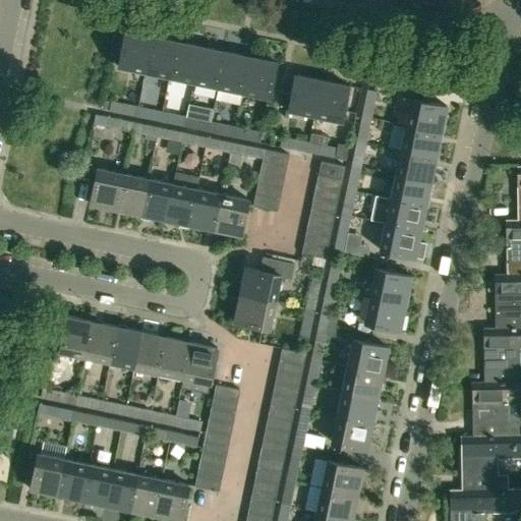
[(146,72),(153,37),(125,31),(118,66),(146,72)]
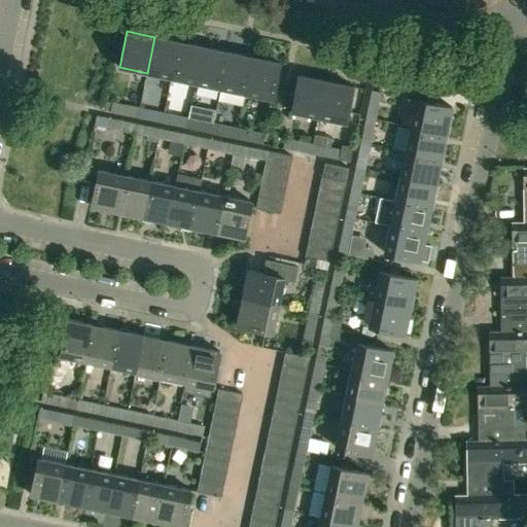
[(171,78),(179,42),(154,37),(147,73),(171,78)]
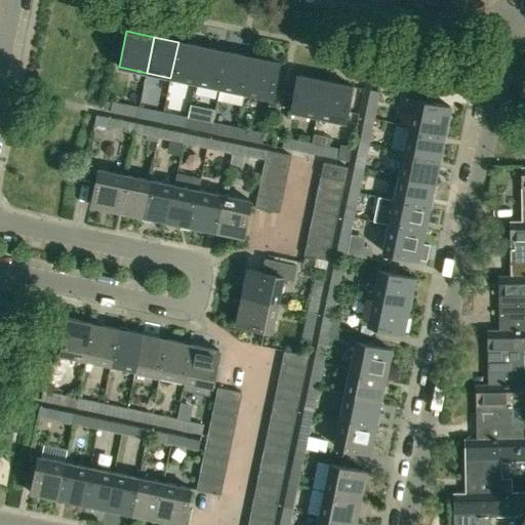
[(195,83),(203,47),(178,42),(170,78),(195,83)]
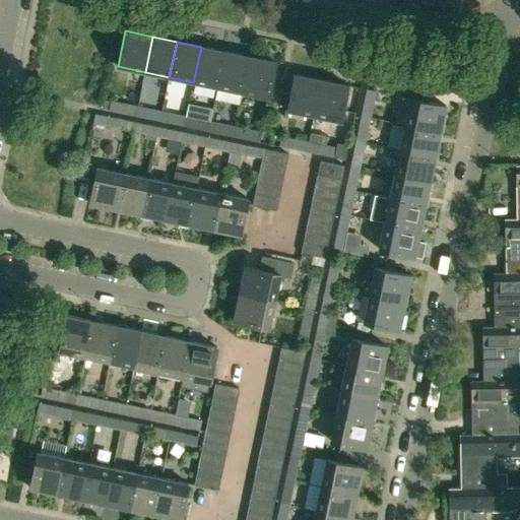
[(217,87),(225,52),(201,47),(193,82),(217,87)]
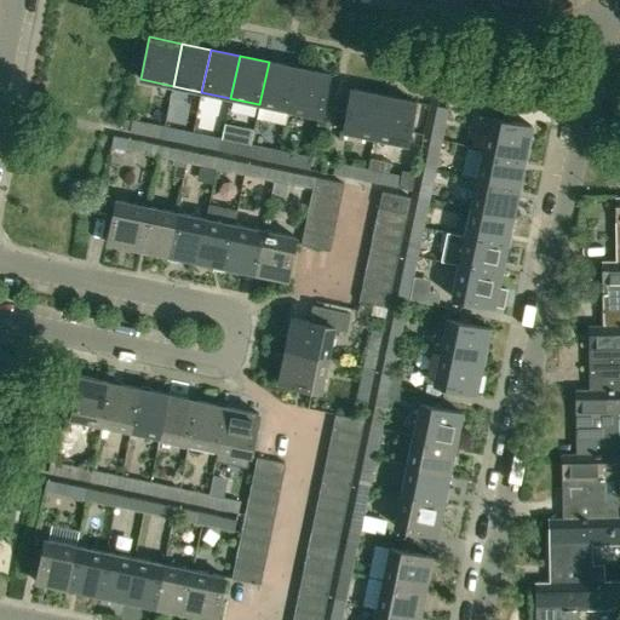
[(288,110),(297,68),(269,62),(259,104),(288,110)]
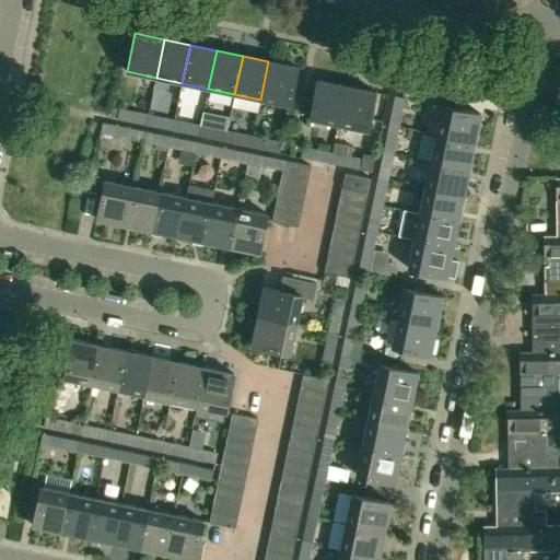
[(268,61),(260,100),(290,106),(298,67),(268,61)]
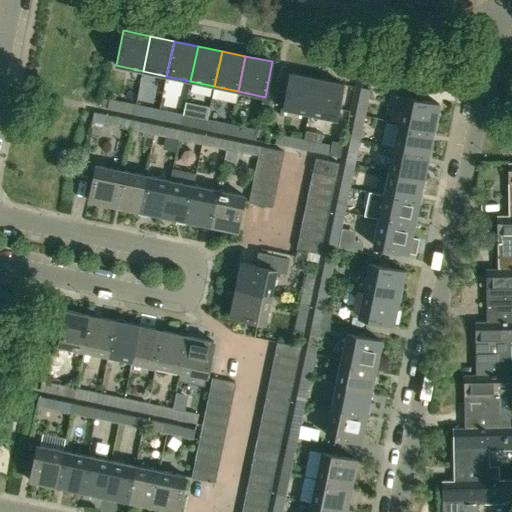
[(309,114),(316,79),(290,73),(283,109),(309,114)]
